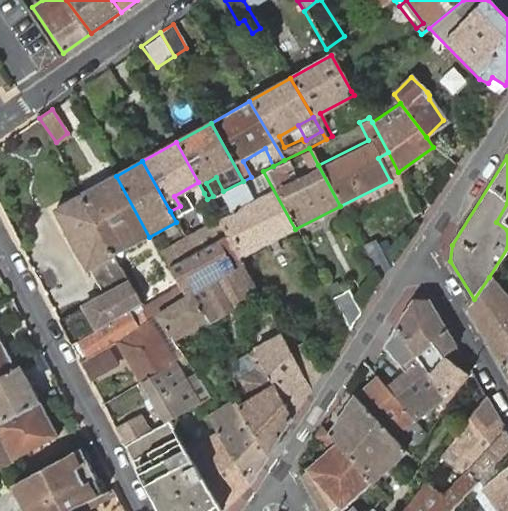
[(227,235),(239,257),(295,229),(263,171),(251,177),(243,181),(223,191),(221,192),(227,203),(232,211),(218,219),(227,235)]
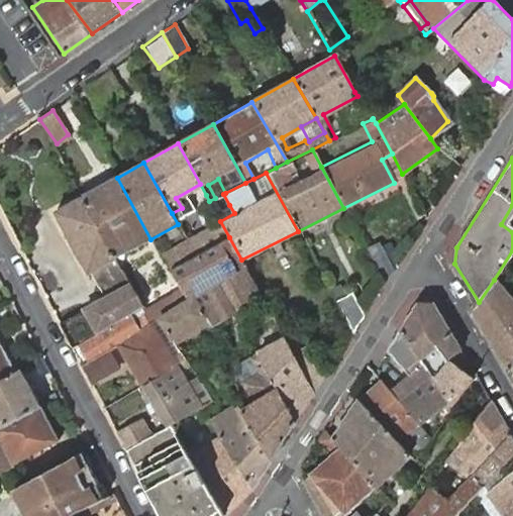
[(117,178),(82,198),(116,259),(118,258),(124,259),(130,255),(132,249),(150,239),(117,178)]
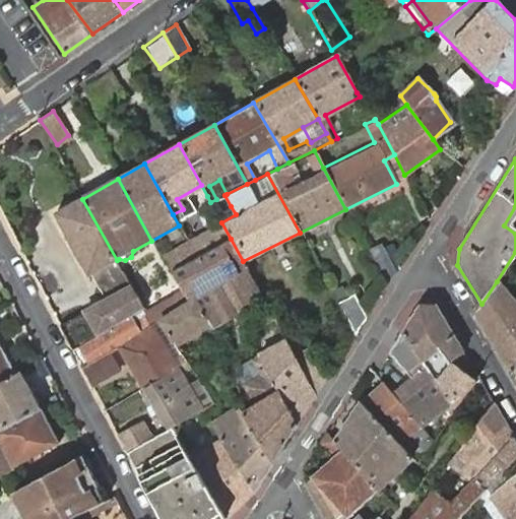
[(183,209),(207,196),(201,185),(177,199),(183,209)]
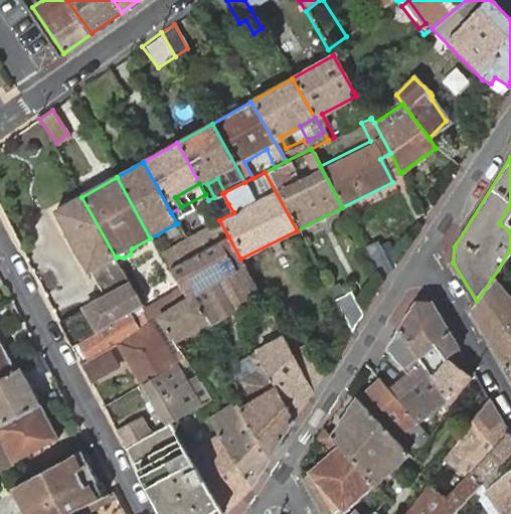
[(102,299),(83,308),(96,333),(139,309),(142,313),(145,311),(116,258),(81,197),(54,212),(102,299)]
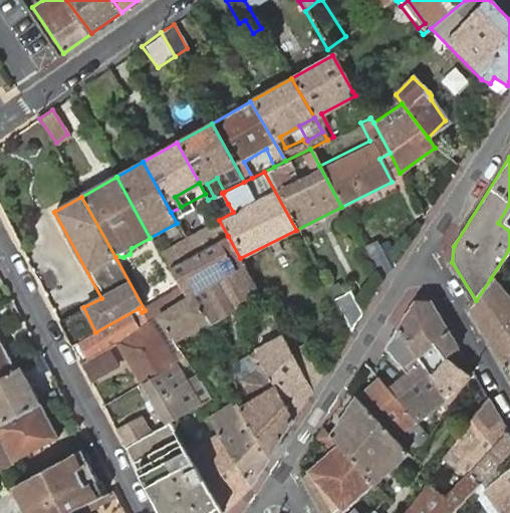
[(215,212),(219,220),(233,212),(228,204),(215,212)]
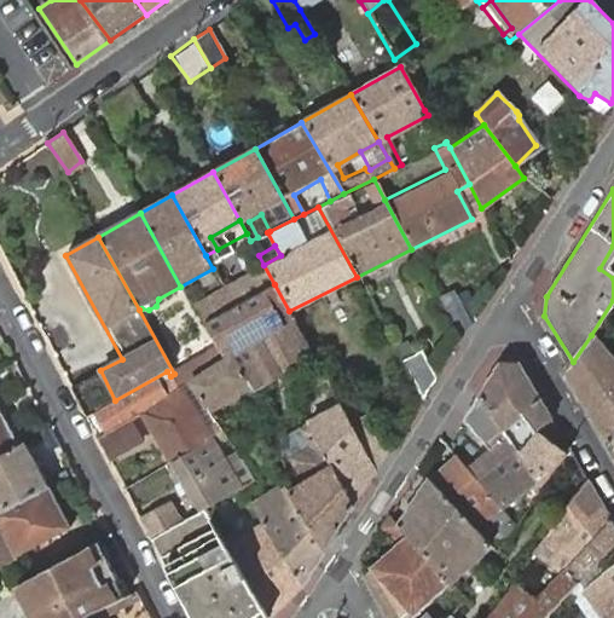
[(613,246),(600,269),(613,278),(613,246)]
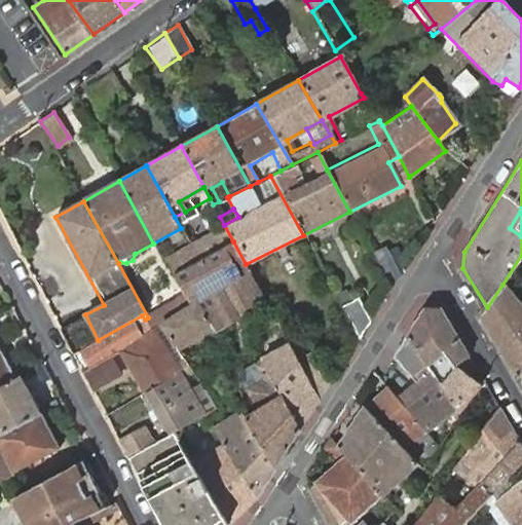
[(224,225),(190,245),(199,261),(233,241),(224,225)]
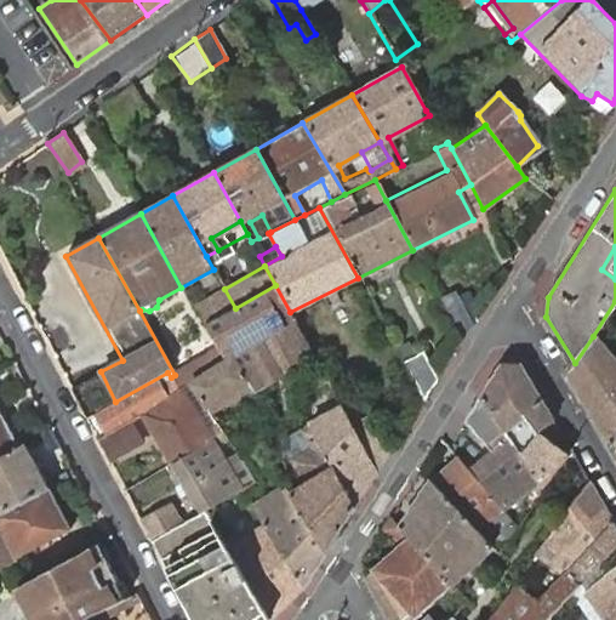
[(204,326),(216,350),(223,363),(234,357),(231,351),(260,335),(292,317),(290,312),(275,285),(235,308),(204,326)]
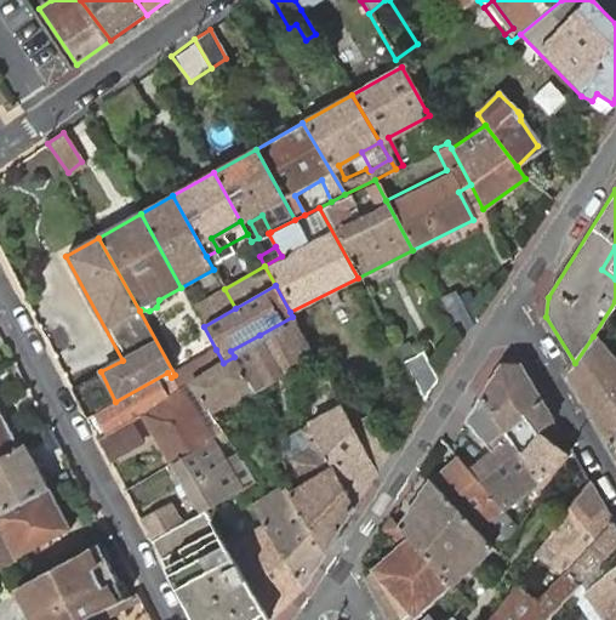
[(224,289),(193,307),(204,326),(235,308),(224,289)]
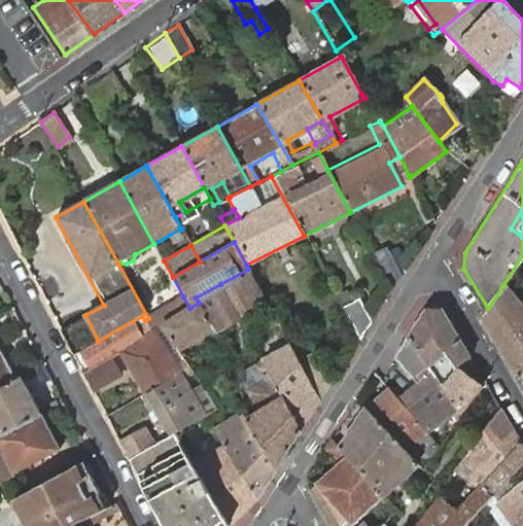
[(391,288),(401,275),(385,248),(373,254),(391,288)]
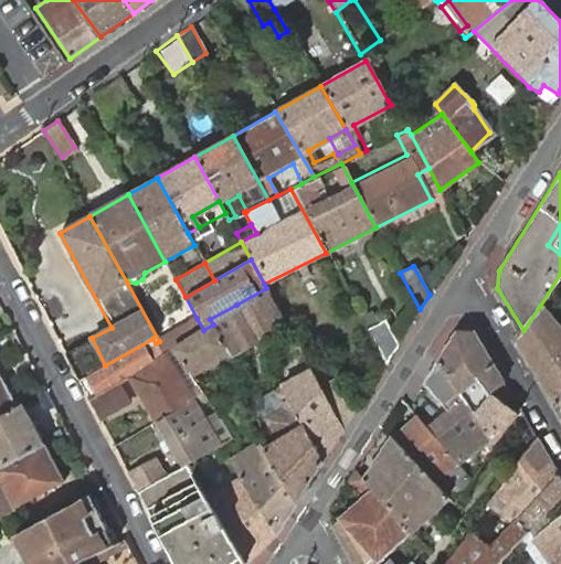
[(236,305),(251,330),(281,314),(266,288),(236,305)]
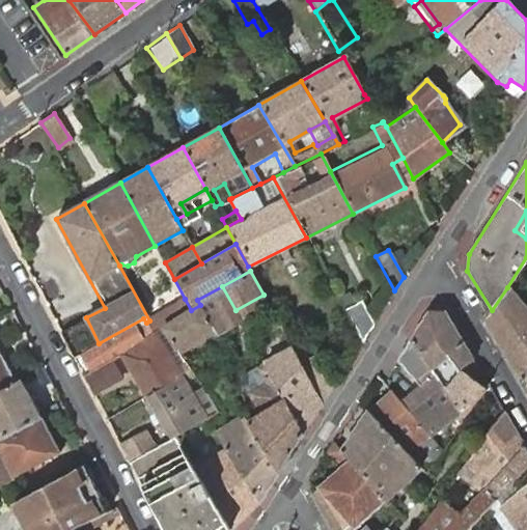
[(197,300),(200,305),(212,325),(236,310),(222,286),(197,300)]
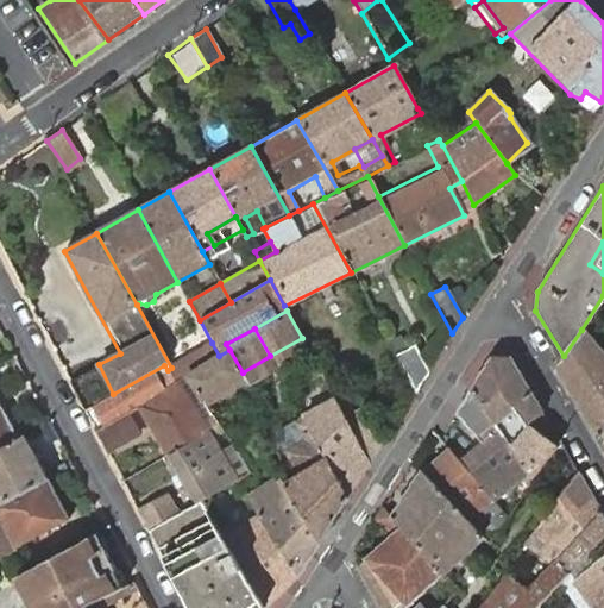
[(564,356),(555,368),(576,401),(603,358),(603,346),(599,352),(582,330),(564,356)]
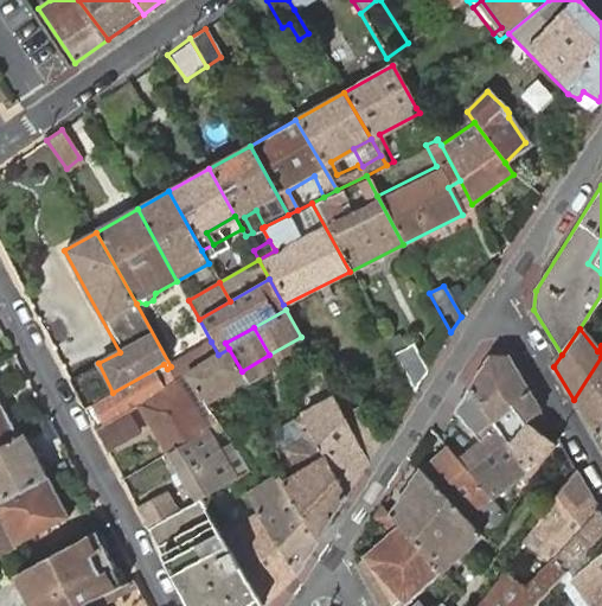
[(171,367),(167,369),(175,382),(186,375),(218,355),(211,342),(171,367)]
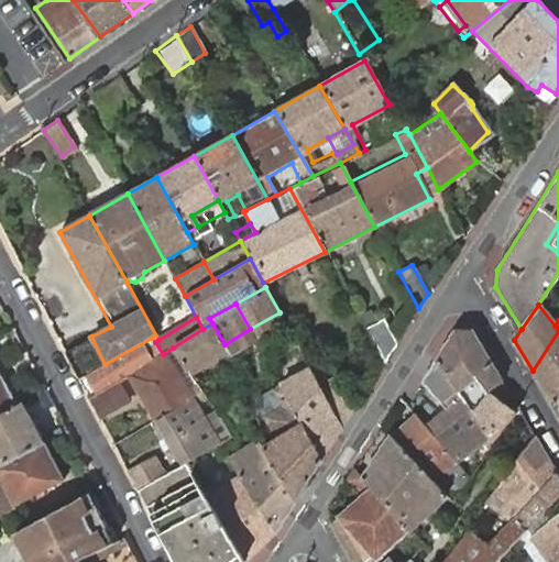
[(384,360),(396,343),(382,319),(366,327),(384,360)]
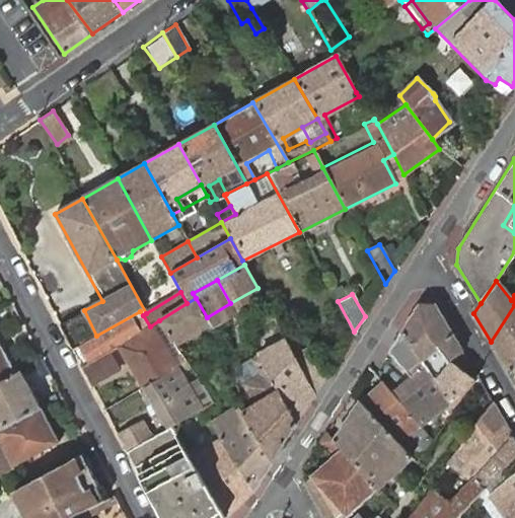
[(196,298),(187,303),(159,320),(171,340),(207,317),(196,298)]
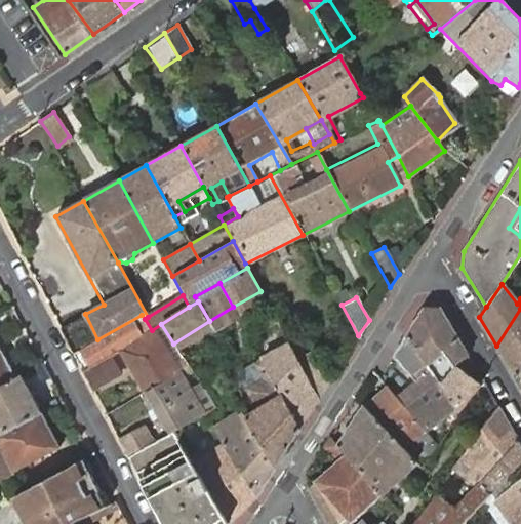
[(454,367),(467,355),(438,308),(424,308),(405,336),(435,387),(454,367)]
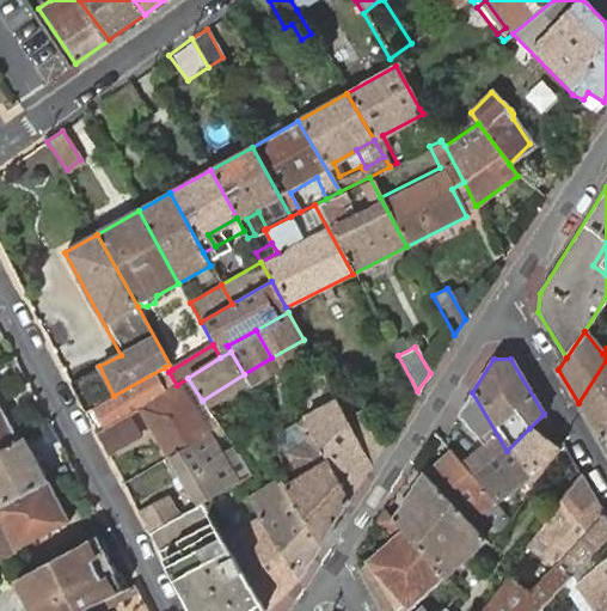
[(606,360),(578,403),(599,439),(606,426),(606,360)]
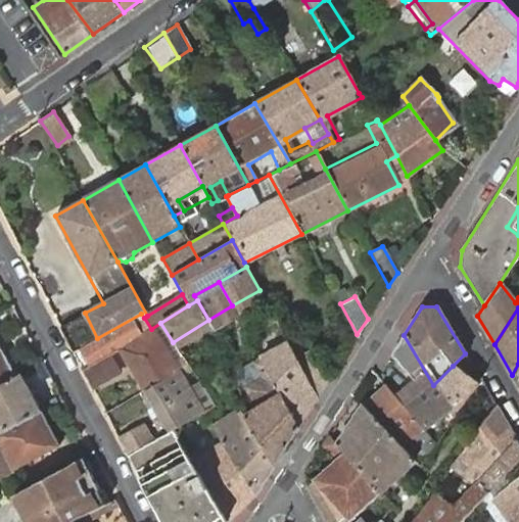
[(85,313),(59,327),(73,352),(80,348),(97,338),(85,313)]
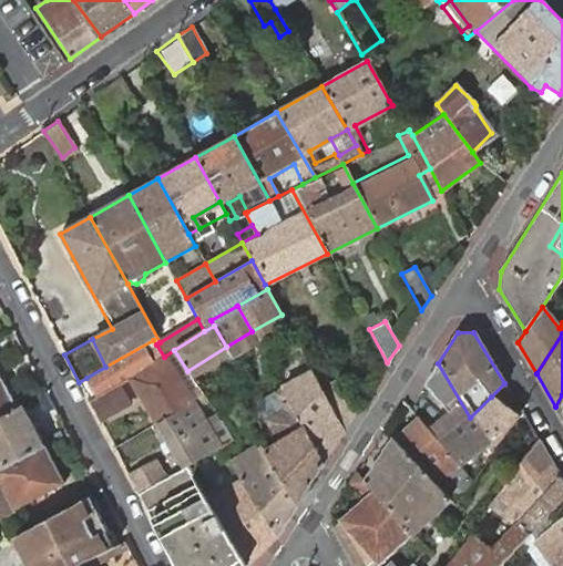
[(105,367),(86,378),(98,395),(116,384),(129,378),(164,357),(156,345),(153,340),(105,367)]
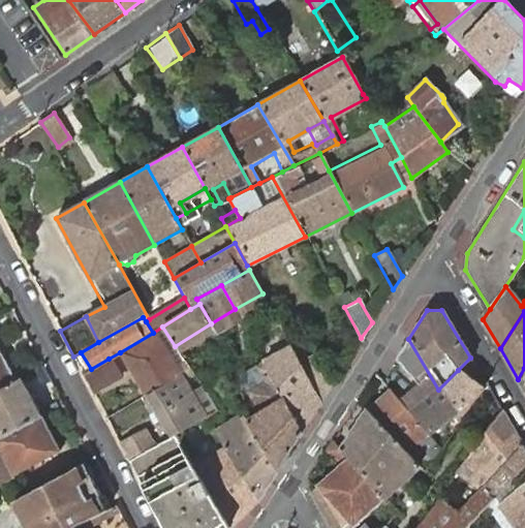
[(162,327),(153,333),(179,374),(189,369),(175,346),(162,327)]
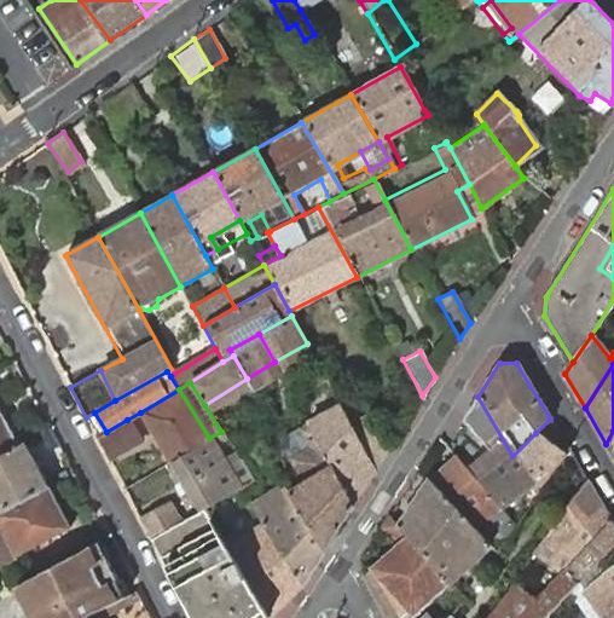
[(209,438),(179,390),(140,413),(168,462),(209,438)]
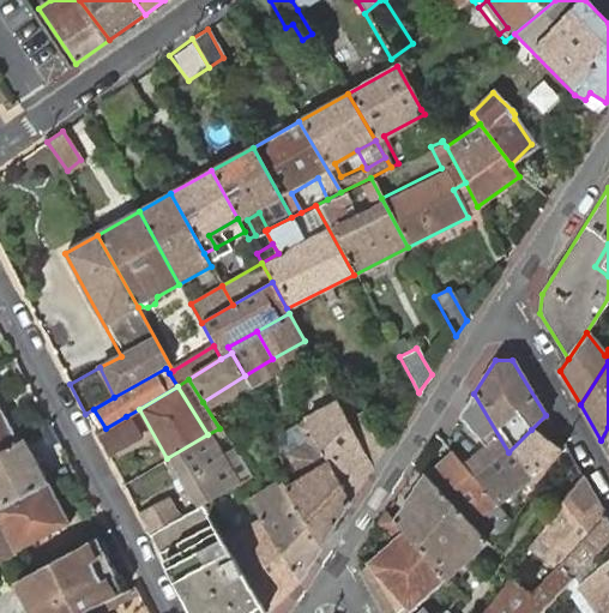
[(528,496),(531,492),(508,452),(474,394),(458,422),(478,450),(460,466),(508,523),(516,514),(502,499),(519,486),(528,496)]
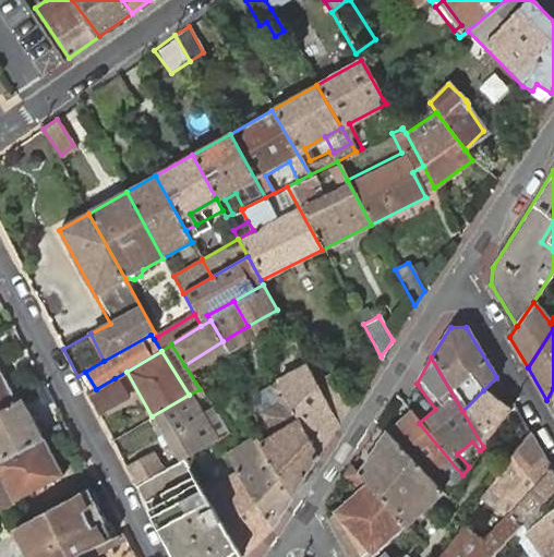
[(312,373),(339,422),(350,404),(328,365),(312,373)]
